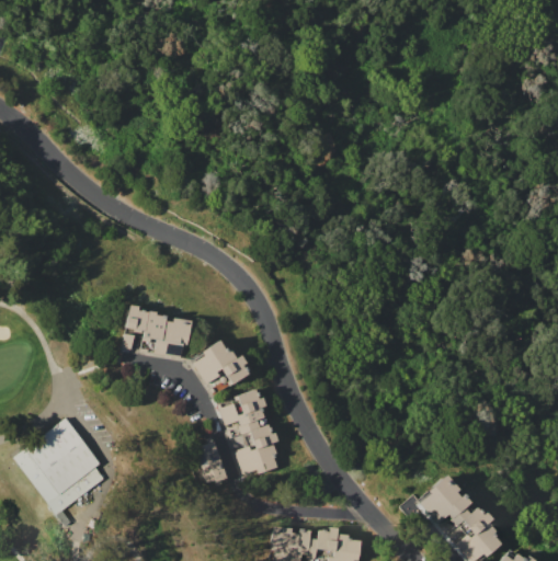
[(123,348),(129,305),(139,306),(139,309),(156,311),(155,315),(191,320),(185,358),(123,348)]
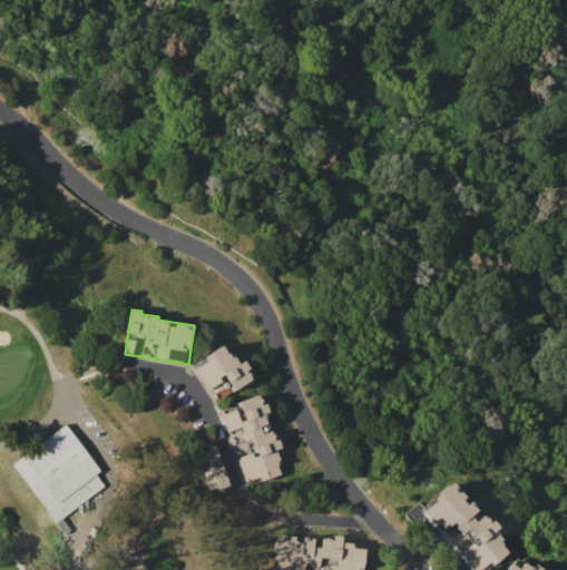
[(197,369),(208,361),(206,357),(224,345),(232,355),(234,353),(241,363),(245,360),(251,369),(248,370),(254,379),(234,392),(232,389),(228,391),(223,382),(212,390),(197,369)]
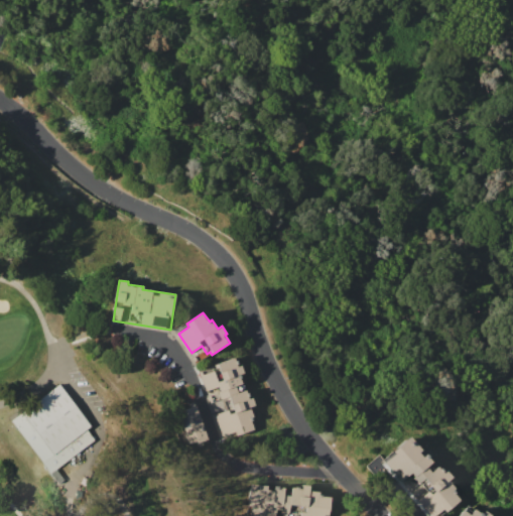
[(200,371),(214,366),(235,358),(238,365),(241,364),(245,374),(240,375),(246,390),(230,396),(223,398),(219,388),(208,392),(200,371)]
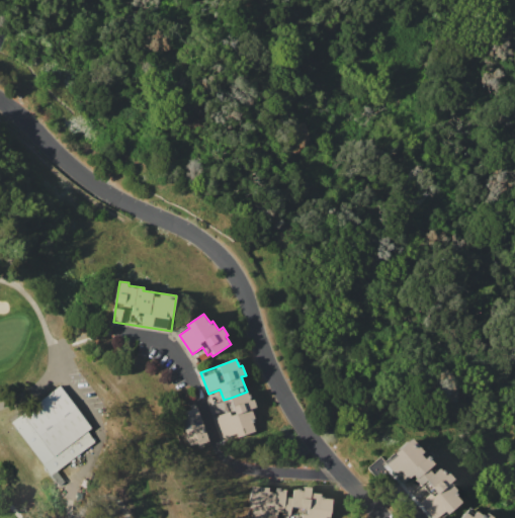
[(12,424),(60,385),(94,429),(90,431),(97,441),(60,470),(68,481),(59,487),(41,464),(44,463),(12,424)]
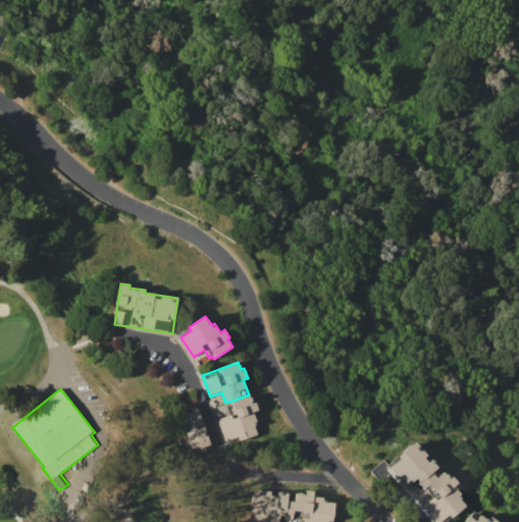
[(232,401),(249,395),(252,403),(255,402),(259,412),(255,413),(258,421),(254,423),(258,433),(242,439),(241,436),(227,441),(219,419),(231,415),(228,406),(234,404),(232,401)]
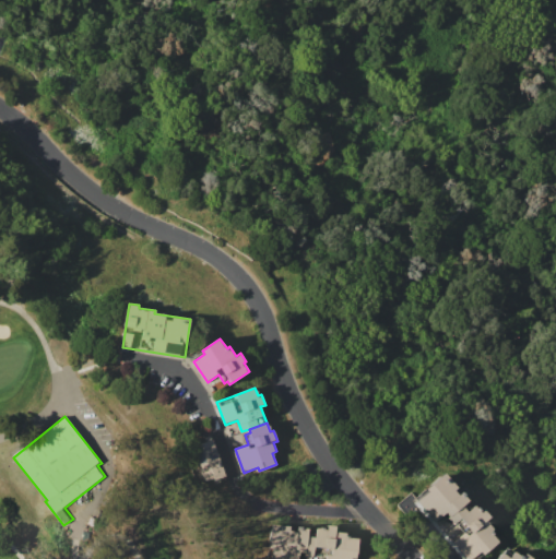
[(212,436),(226,476),(221,478),(222,482),(215,485),(214,480),(201,486),(194,466),(201,464),(194,447),(208,442),(206,438),(212,436)]
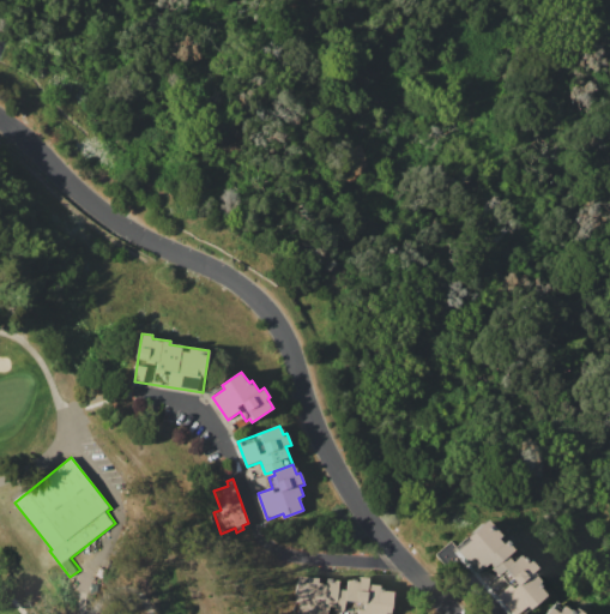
[(488,521),(519,555),(505,569),(497,576),(489,565),(479,573),(460,553),(447,564),(439,554),(453,541),(459,547),(488,521)]
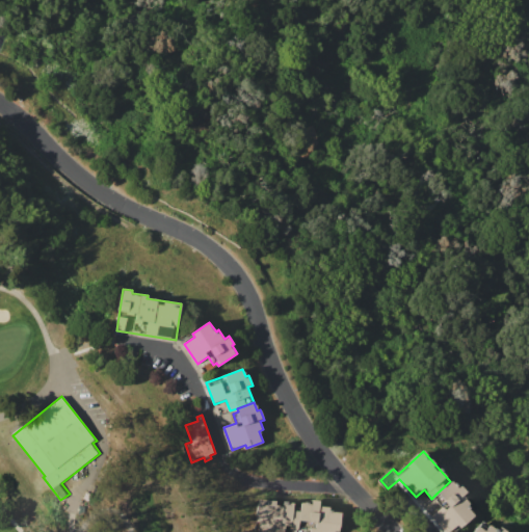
[(438,493),(450,481),(452,480),(458,487),(460,485),(467,493),(464,496),(470,503),(468,506),(476,515),(460,529),(457,526),(450,531),(446,531),(432,516),(444,507),(446,509),(450,506),(438,493)]
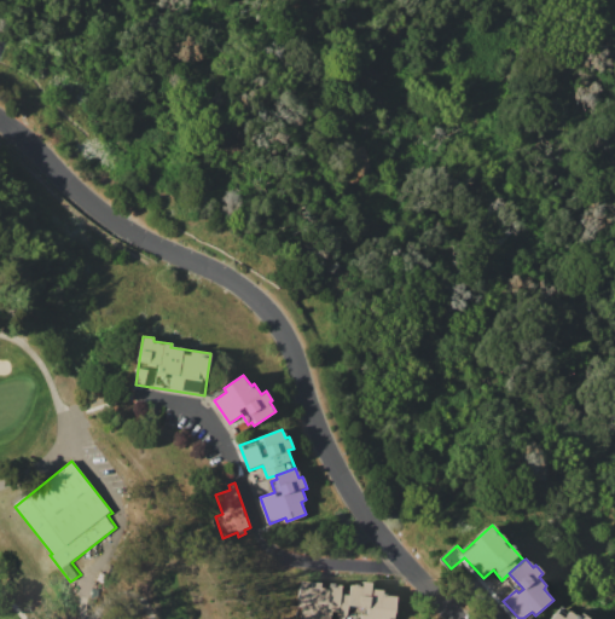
[(104,572),(109,574),(104,584),(99,580),(104,572)]
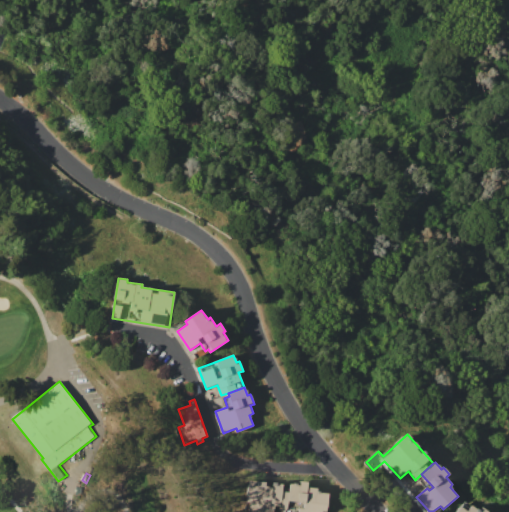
[(249,480),(282,484),(280,506),(275,506),(274,511),(249,511),(251,504),(247,503),(249,480)]
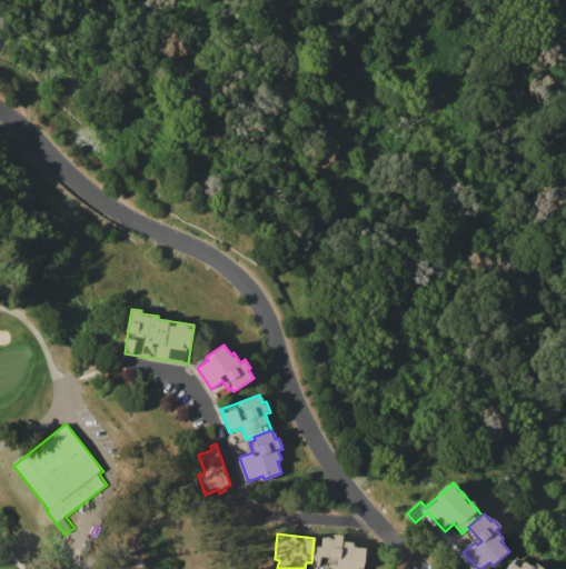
[(311,562),(314,538),(321,539),(321,537),(333,538),(333,533),(343,535),(343,541),(353,542),(353,546),(366,547),(364,568),(331,568),(333,568),(311,565),(311,562)]
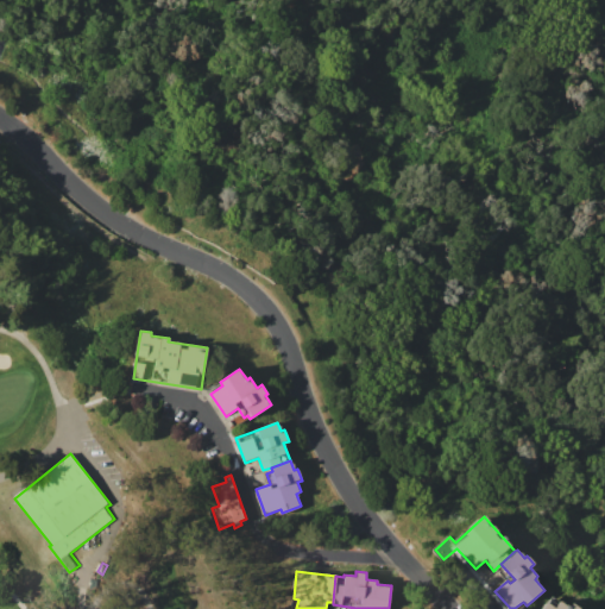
[(542,608),(554,595),(569,607),(572,603),(580,608),(542,608)]
